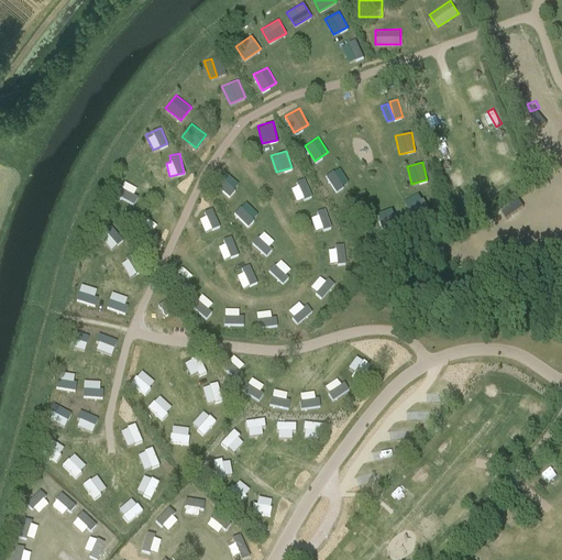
[(339,166),(326,174),(335,190),(349,182),(339,166)]
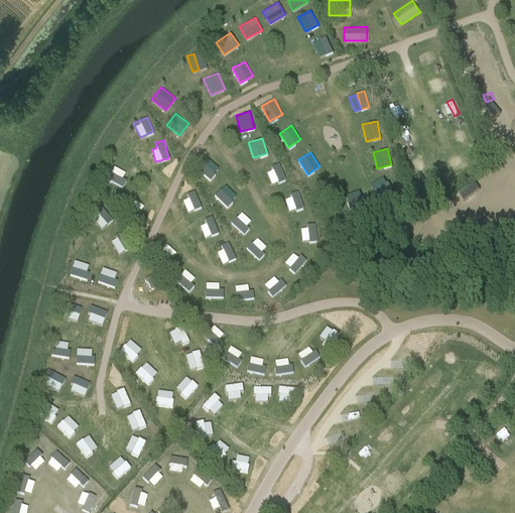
[(198,168),(210,178),(219,167),(208,157),(198,168)]
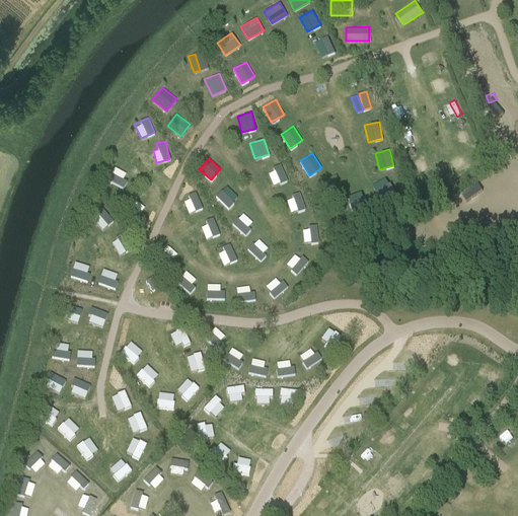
[(267,170),(274,186),(288,178),(281,164),(267,170)]
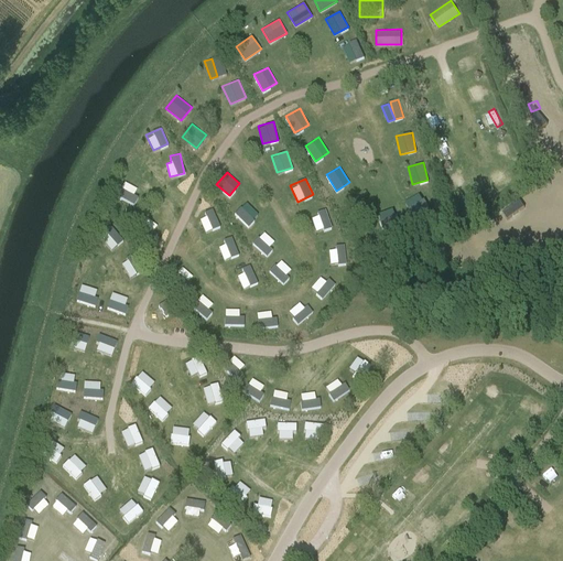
[(133,204),(138,196),(133,194),(137,187),(125,180),(117,194),(133,204)]
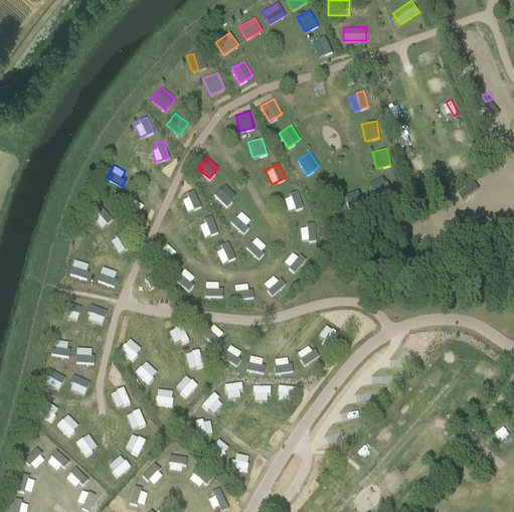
[(384,176),(369,182),(374,195),(390,189),(384,176)]
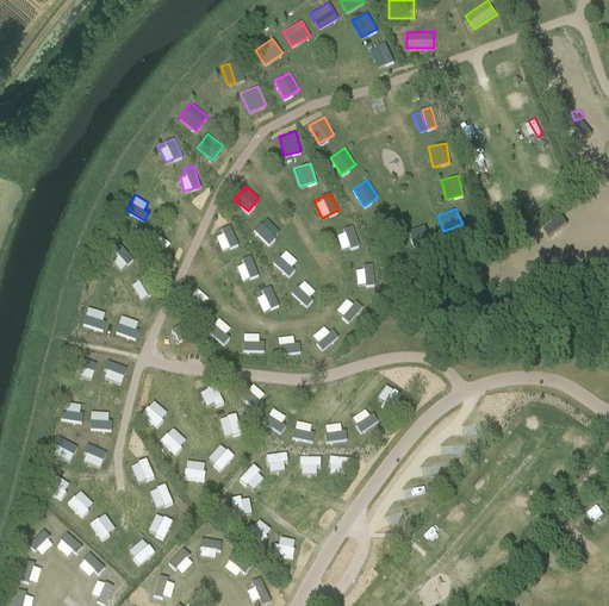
[(374,218),(381,232),(396,224),(387,211),(374,218)]
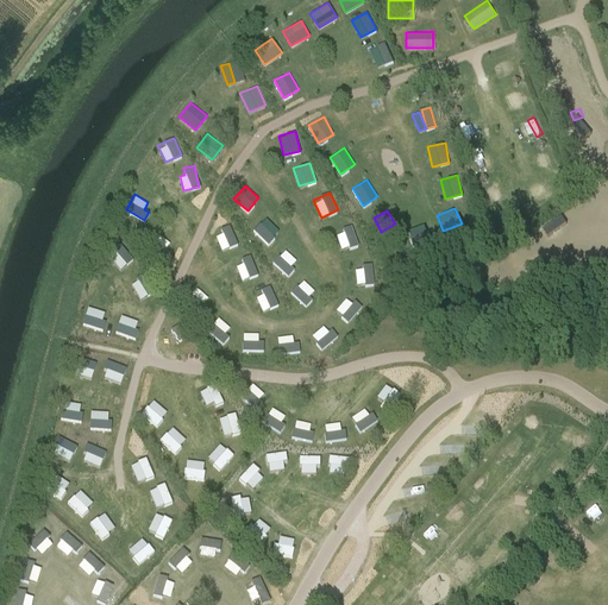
[(268,243),(279,229),(265,216),(254,229),(268,243)]
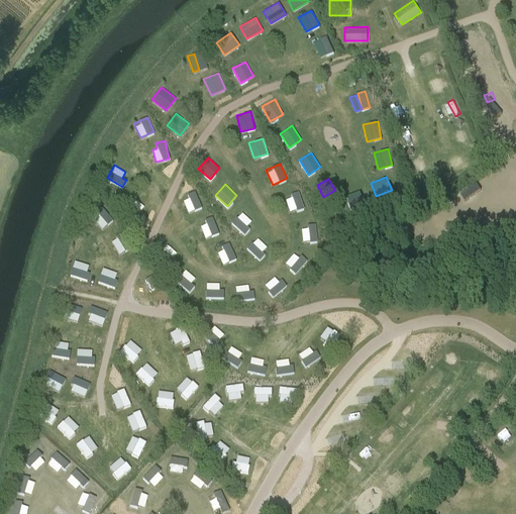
[(475,184),(466,192),(484,214),(493,206),(475,184)]
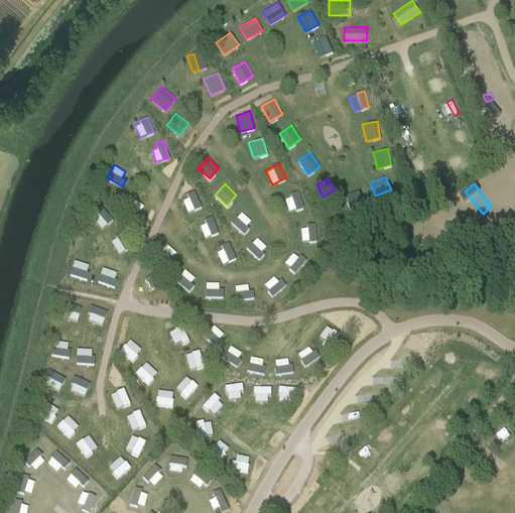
[(360,188),(345,195),(349,209),(365,203),(360,188)]
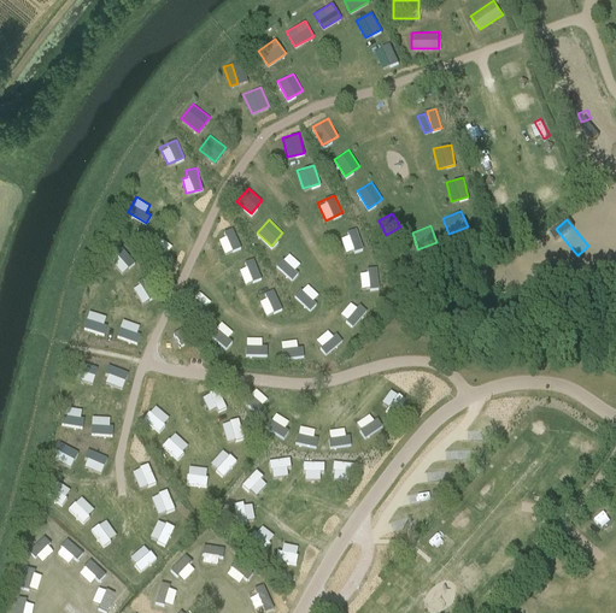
[(341,237),(346,252),(363,247),(356,227),(347,229),(348,235),(341,237)]
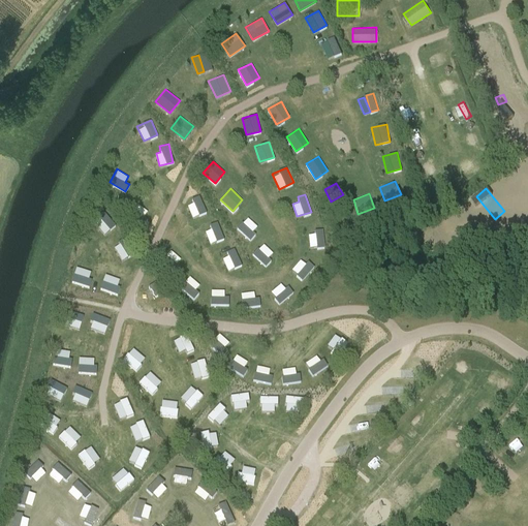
[(186,202),(192,217),(207,211),(199,195),(186,202)]
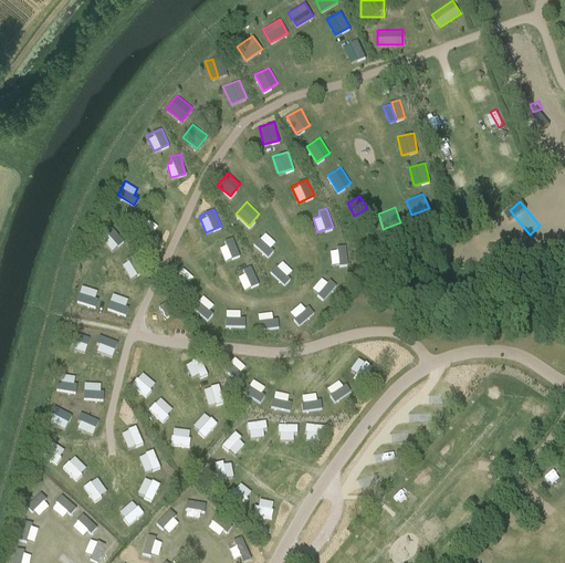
[(147,218),(144,222),(154,230),(157,225),(147,218)]
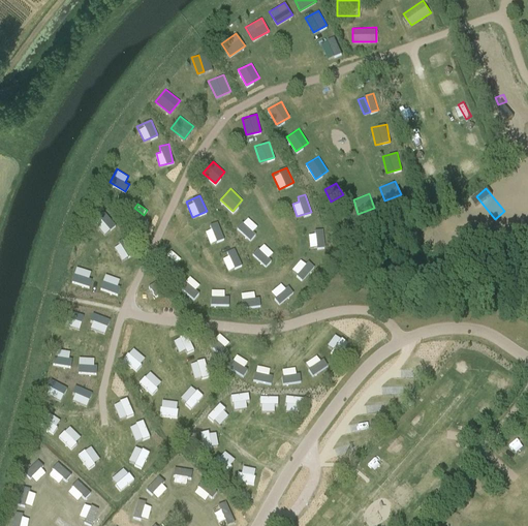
[(132,217),(141,223),(145,217),(136,211),(132,217)]
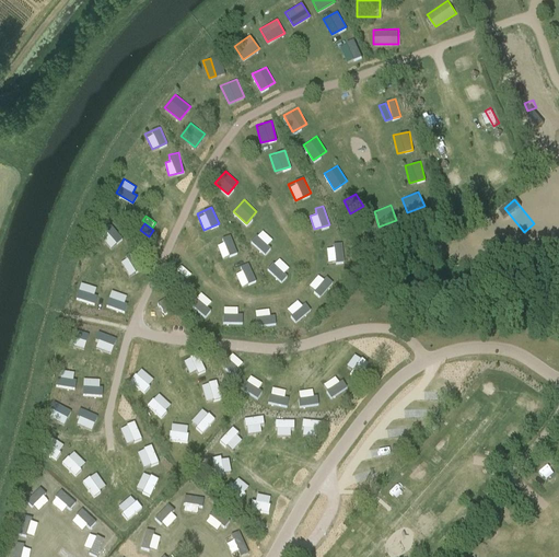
[(261,229),(251,241),(264,252),(275,240),(261,229)]
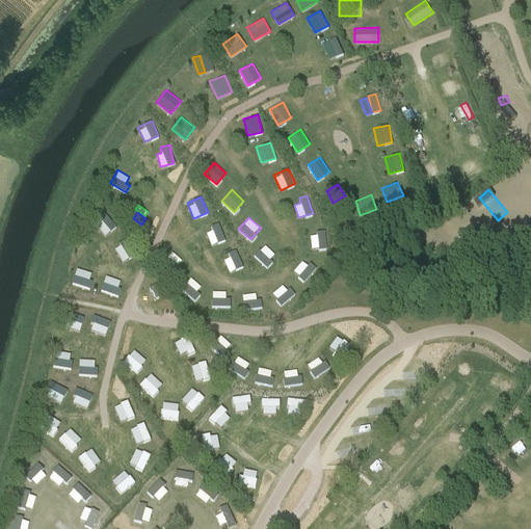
[(211,225),(212,229),(206,231),(211,244),(224,239),(218,221),(211,225)]
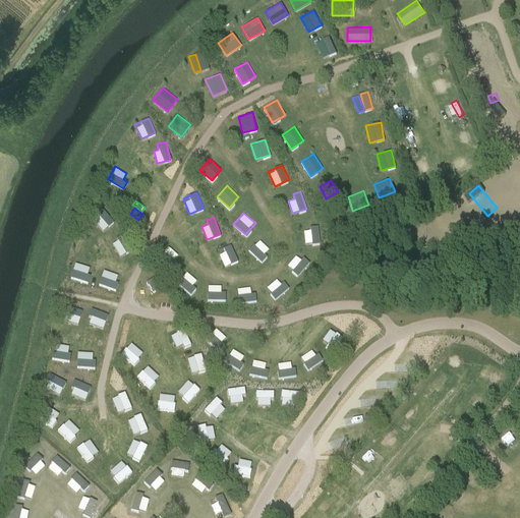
[(319,225),(309,225),(310,230),(303,230),(304,243),(319,242),(319,225)]
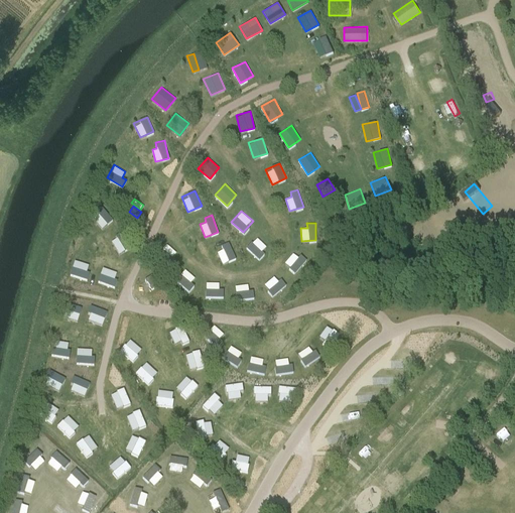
[(258,258),(264,253),(261,250),(266,245),(257,236),(246,246),(258,258)]
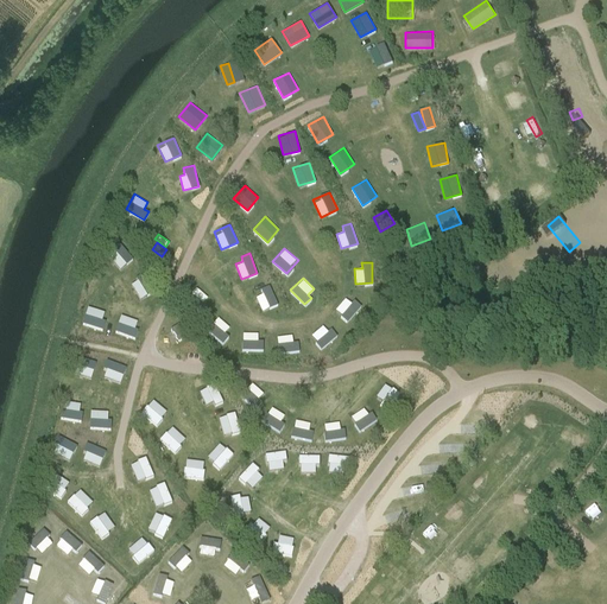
[(260,287),(263,292),(257,294),(260,309),(277,304),(271,284),(260,287)]
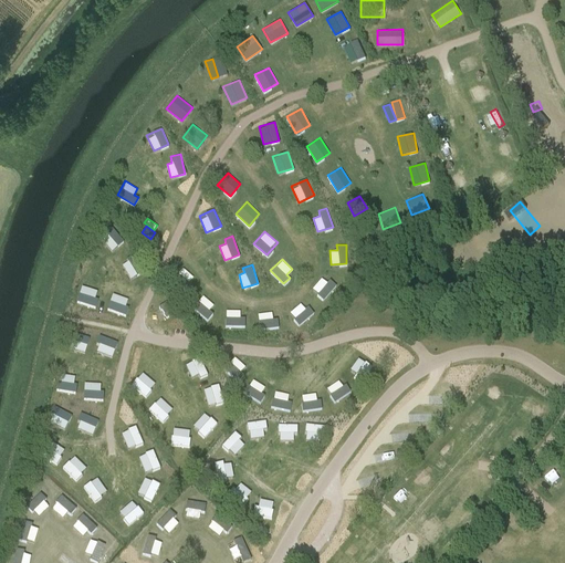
[(178,271),(189,281),(194,275),(182,267),(178,271)]
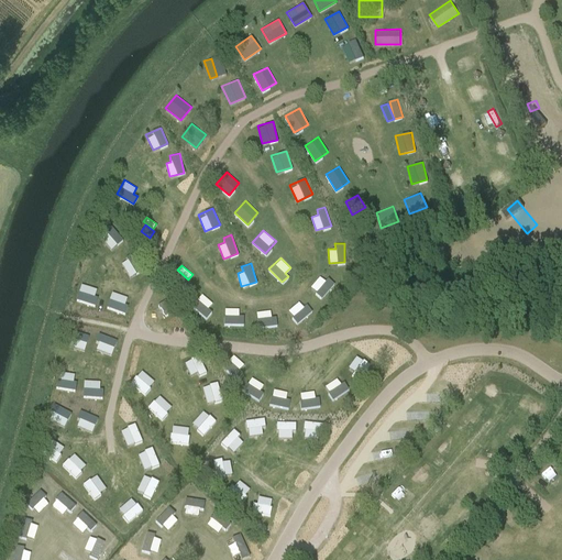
[(183,283),(186,278),(178,272),(175,276),(183,283)]
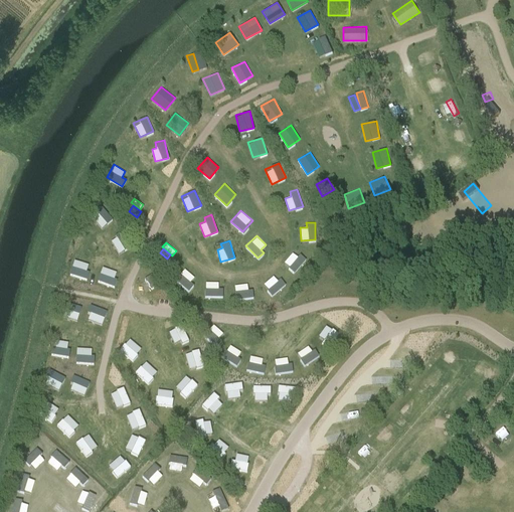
[(283,262),(294,272),(305,261),(294,250),(283,262)]
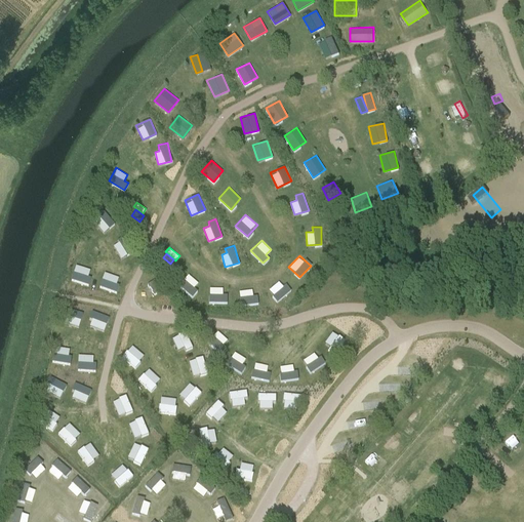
[(187,274),(184,279),(195,285),(198,280),(187,274)]
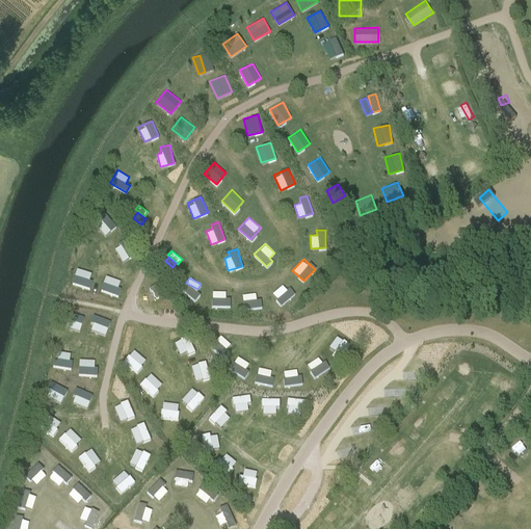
[(186,283),(181,289),(194,299),(200,293),(186,283)]
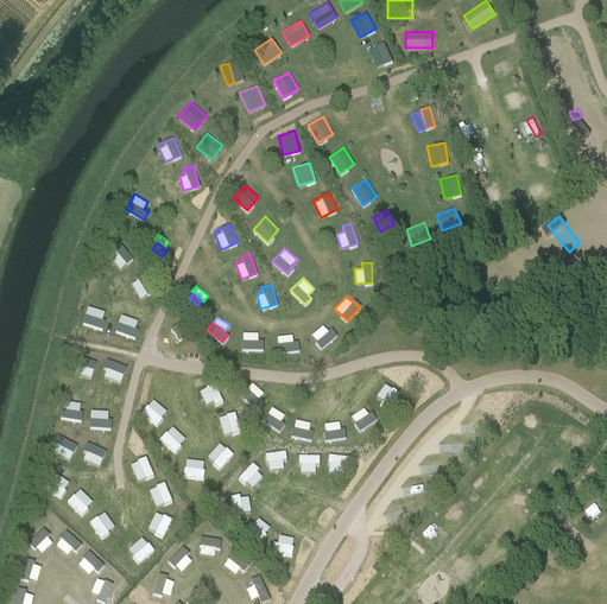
[(324,323),(310,335),(321,348),(335,336),(324,323)]
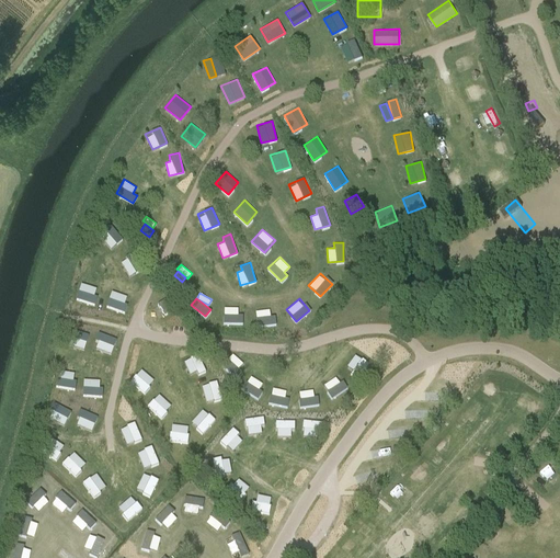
[(224,322),(242,322),(242,314),(238,314),(238,306),(224,307),(224,322)]
